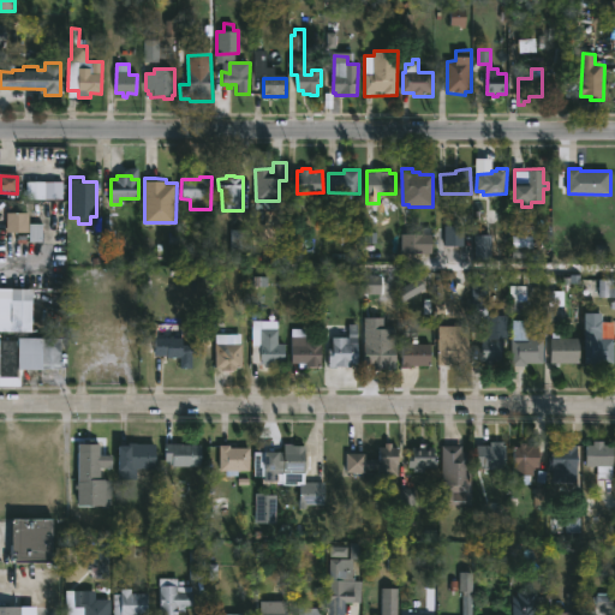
[(27,199),(43,199),(43,184),(27,184),(27,199)]
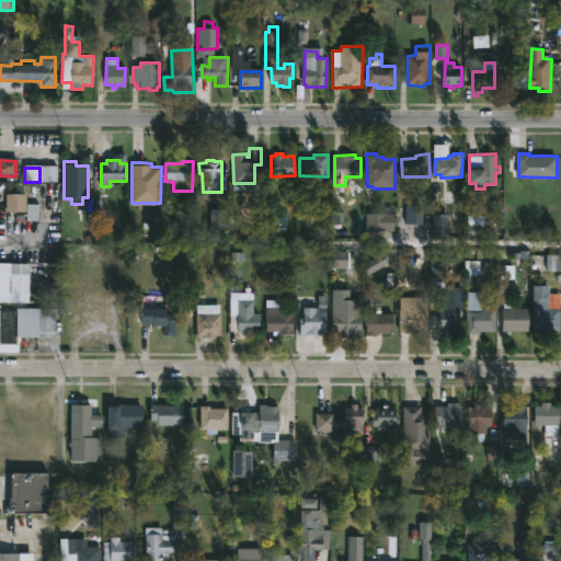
[(25,195),(6,195),(6,214),(25,214),(25,195)]
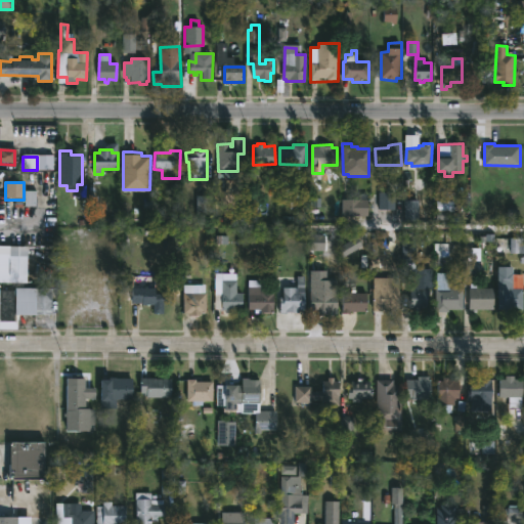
[(396,192),(395,210),(379,209),(380,186),(388,186),(388,191),(396,192)]
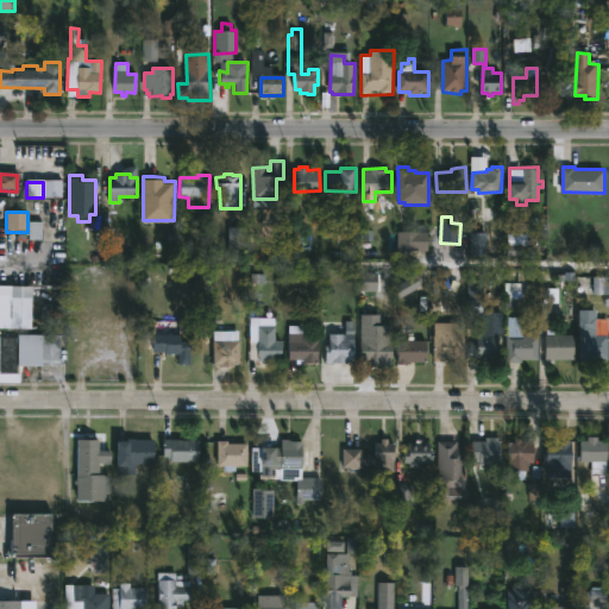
[(246,253),(228,253),(228,227),(248,227),(246,253)]
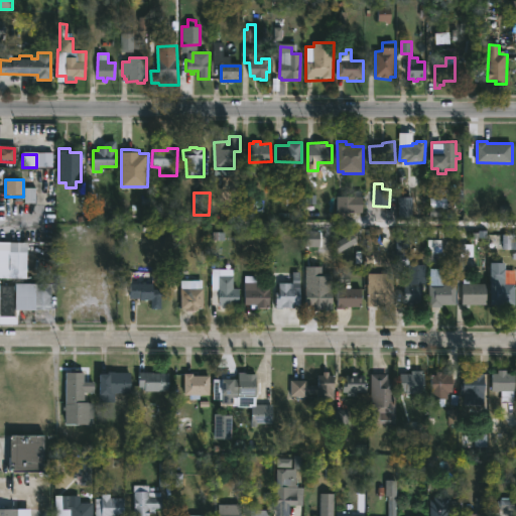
[(363,197),(363,211),(338,212),(338,196),(363,197)]
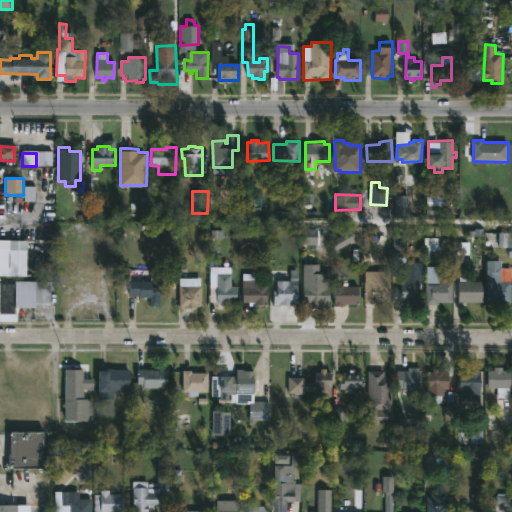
[(27,275),(0,275),(0,239),(27,240),(27,275)]
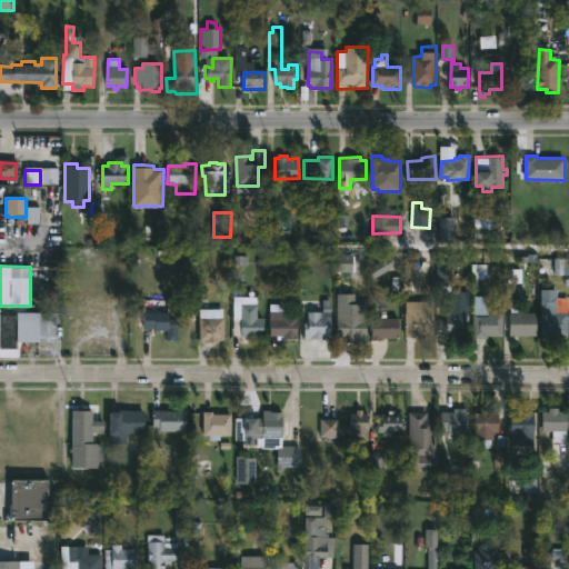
[(551,308),(551,312),(568,312),(568,336),(542,336),(542,289),(559,289),(559,308),(551,308)]
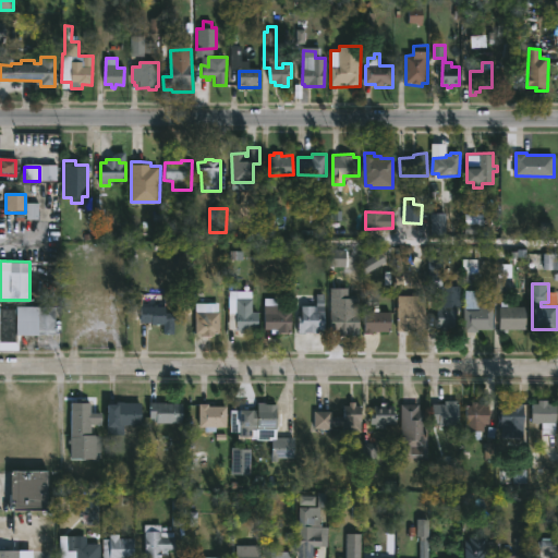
[(494,307),(493,329),(478,329),(477,332),(463,332),(466,290),(480,290),(480,306),(494,307)]
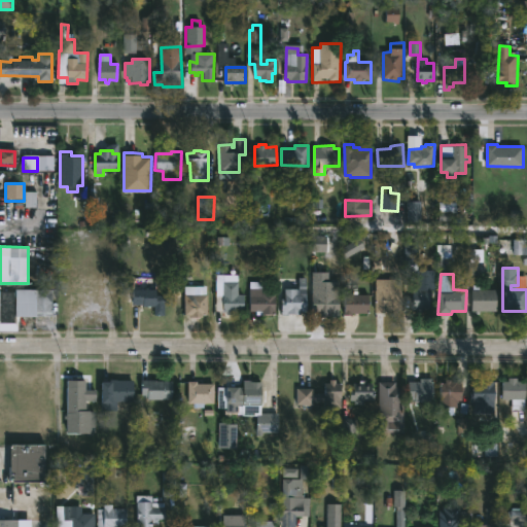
[(402,290),(401,311),(393,310),(393,313),(376,313),(377,279),(402,279),(402,290)]
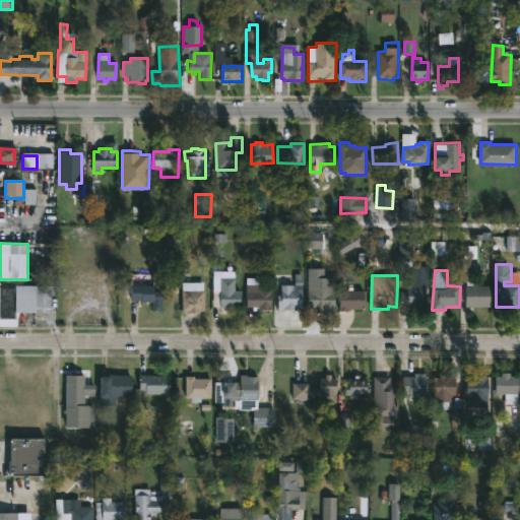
[(241,289),(241,307),(232,307),(230,310),(226,311),(223,308),(219,308),(219,306),(213,306),(213,291),(220,290),(220,277),(236,278),(236,289),(241,289)]
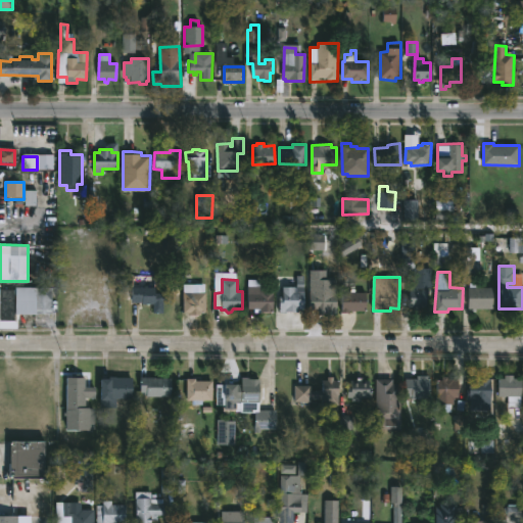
[(274,290),(273,313),(254,312),(254,308),(247,308),(248,279),(260,279),(260,290),(274,290)]
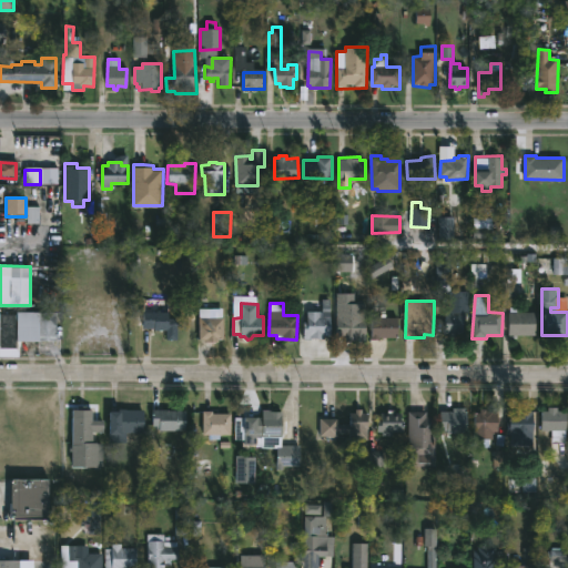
[(365,311),(365,340),(351,338),(351,336),(336,336),(337,303),(365,303),(365,311)]
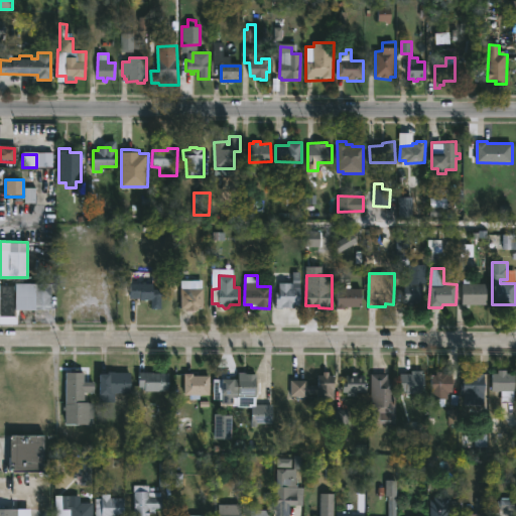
[(146,281),(146,283),(154,283),(154,288),(165,287),(165,289),(168,289),(168,297),(161,297),(161,308),(151,308),(151,299),(130,298),(130,283),(142,283),(143,281),(146,281)]
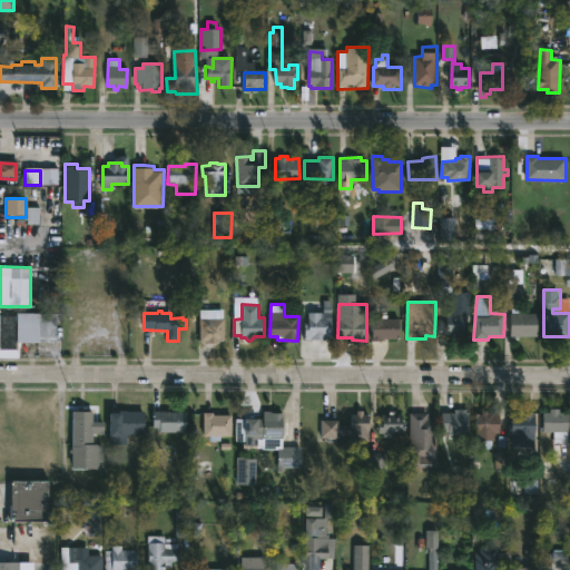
[(0,314),(17,314),(17,312),(57,312),(58,342),(18,342),(19,357),(0,357),(0,314)]
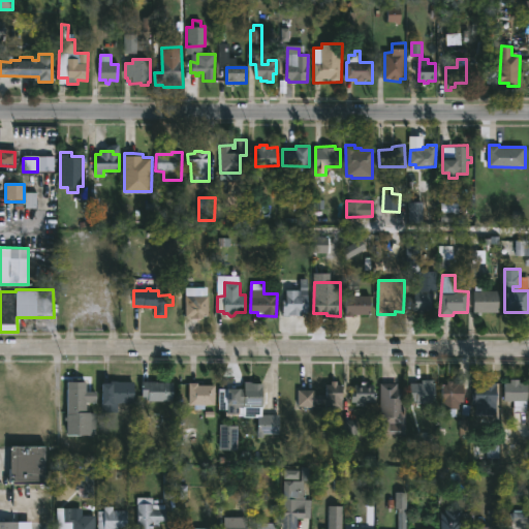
[(308,294),(307,313),(303,312),(303,315),(296,315),(296,317),(283,316),(284,300),(286,300),(286,289),(299,289),(299,294),(308,294)]
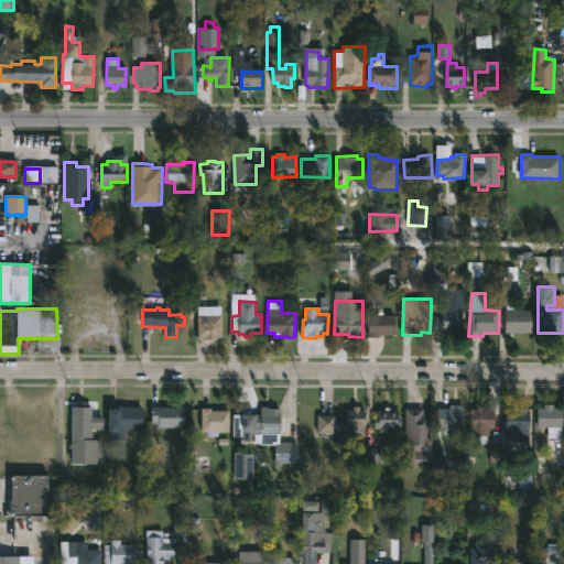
[(507,333),(506,310),(532,310),(532,333),(507,333)]
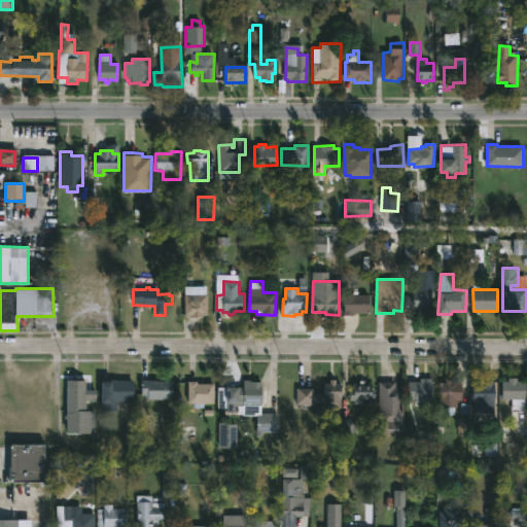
[(432,291),(432,309),(412,308),(412,299),(414,299),(415,290),(432,291)]
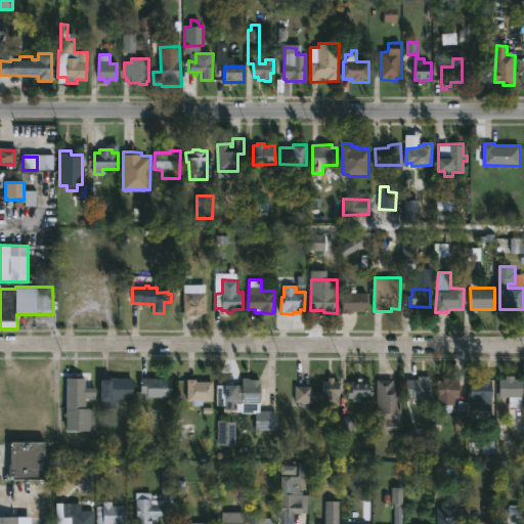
[(352,292),(366,293),(366,311),(350,311),(350,313),(343,313),(343,293),(352,292)]
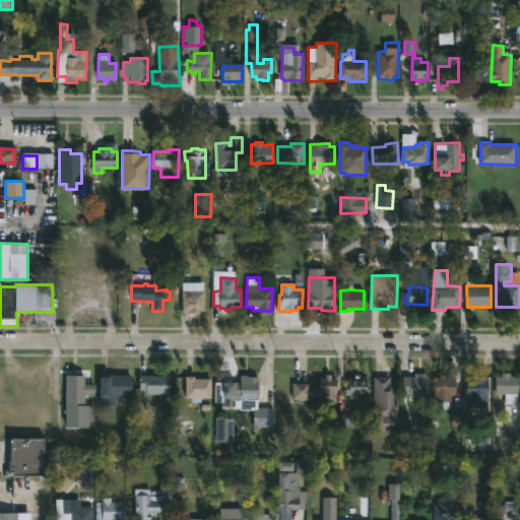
[(183,310),(183,290),(206,290),(205,311),(183,310)]
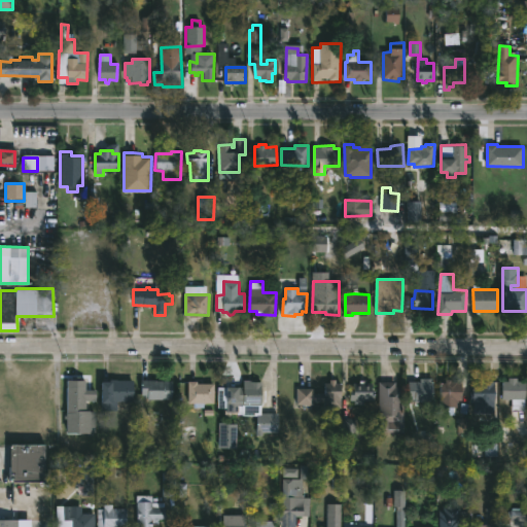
[(81,377),(81,380),(85,380),(85,389),(96,389),(96,400),(85,400),(85,411),(96,411),(95,432),(66,432),(66,418),(65,418),(65,415),(67,415),(67,380),(72,380),(72,376),(81,377)]
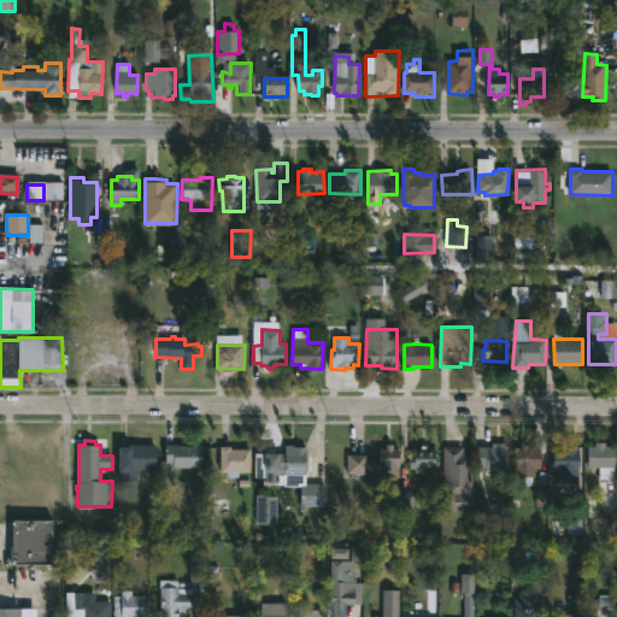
[(509,444),(509,470),(486,470),(486,466),(480,466),(480,446),(493,446),(493,442),(509,444)]
